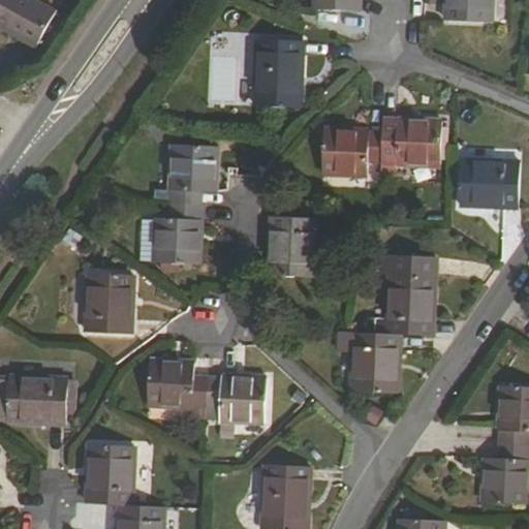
[(56,13),(30,0),(0,0),(0,31),(35,51),(56,13)]
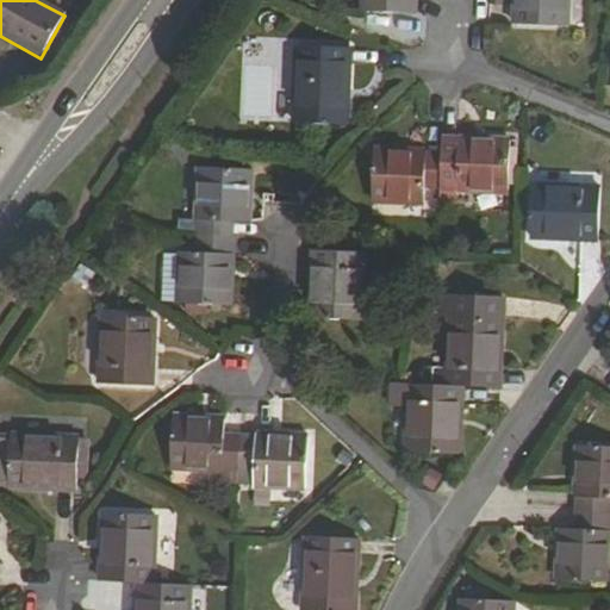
[(362,0),(363,13),(416,14),(416,0),(362,0)]
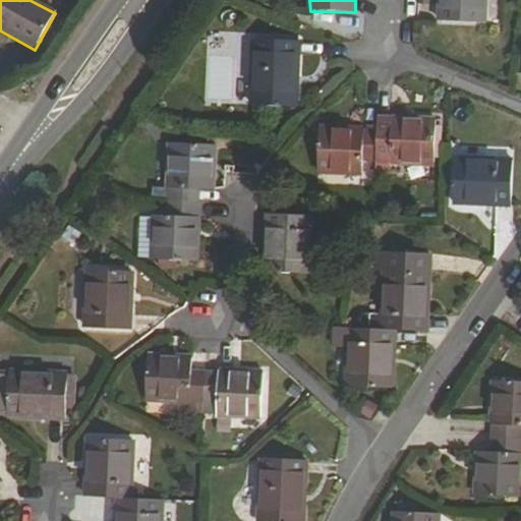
[(440,0),(440,21),(485,22),(485,0),(440,0)]
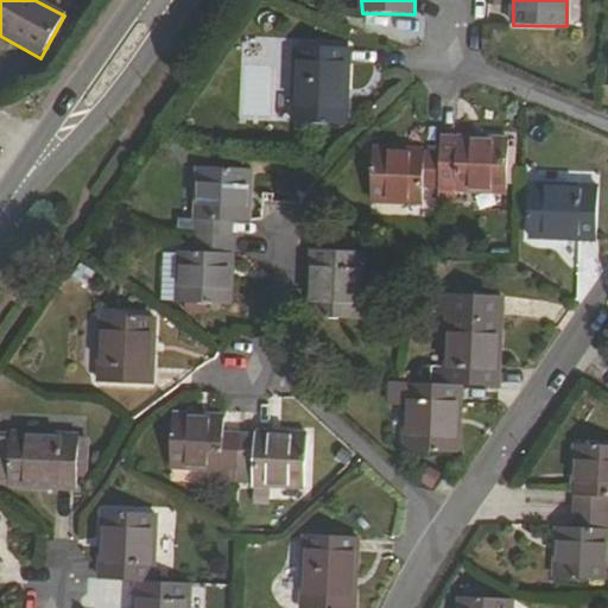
[(295,46),(292,124),(346,125),(349,49),(295,46)]
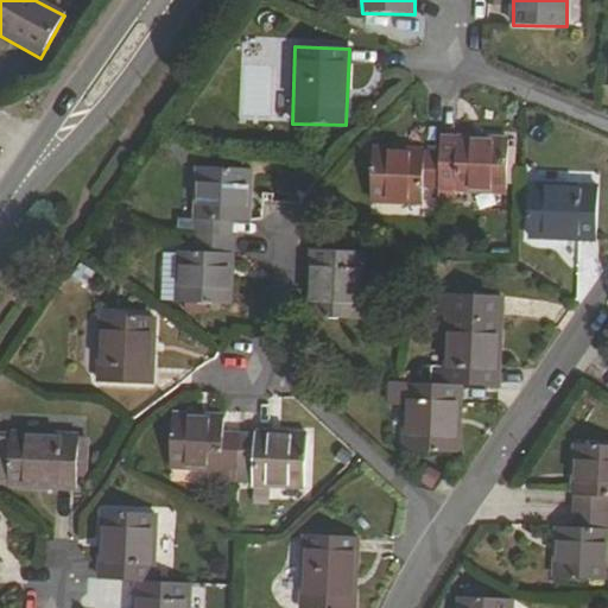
[(456,138),(441,138),(441,153),(438,189),(438,190),(438,206),(454,207),(455,191),(502,192),(505,140),(456,138)]
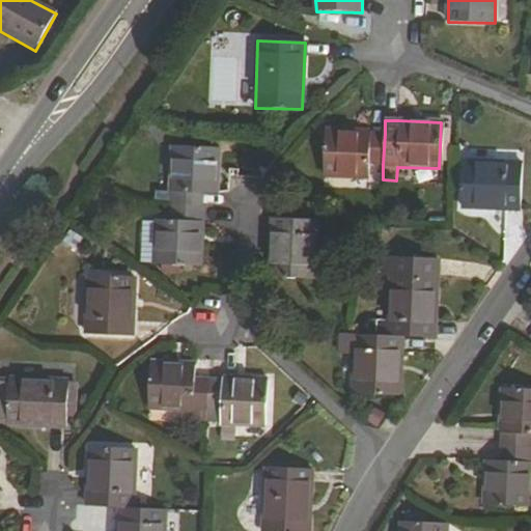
[(370,165),(383,165),(385,134),(371,133),(371,130),(327,128),(325,178),(369,179),(370,165)]
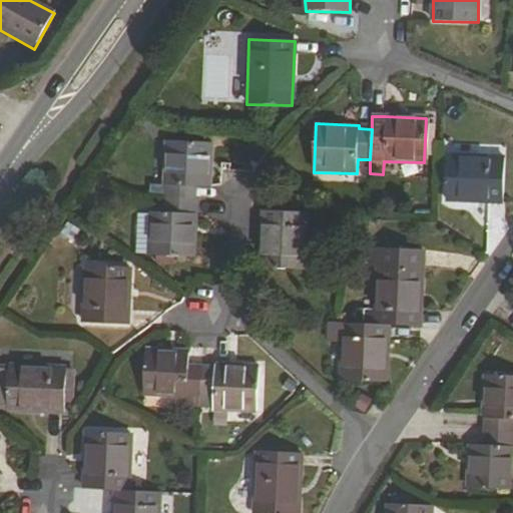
[(166,199),(196,199),(196,186),(209,186),(211,143),(166,142),(164,183),(166,184),(166,199)]
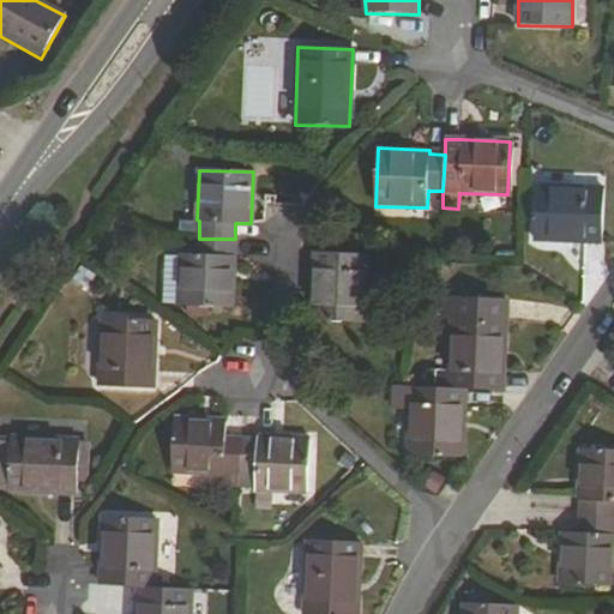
[(607,190),(537,186),(534,241),(603,244),(607,190)]
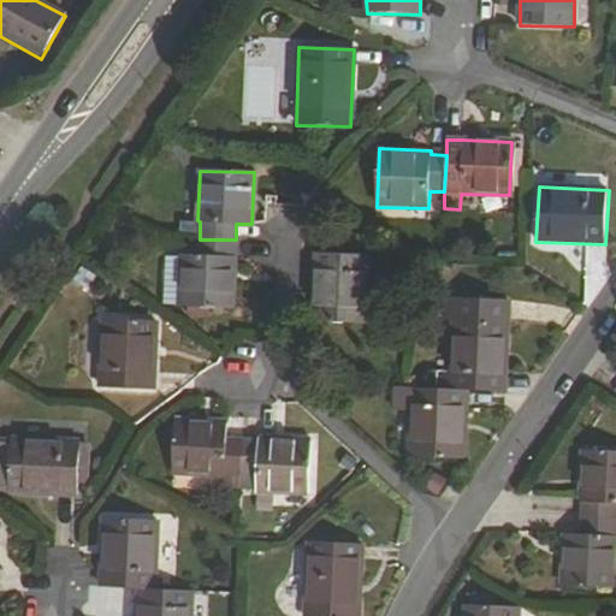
[(235,256),(236,240),(200,240),(199,255),(183,255),(183,258),(165,258),(163,307),(230,308),(232,256),(235,256)]
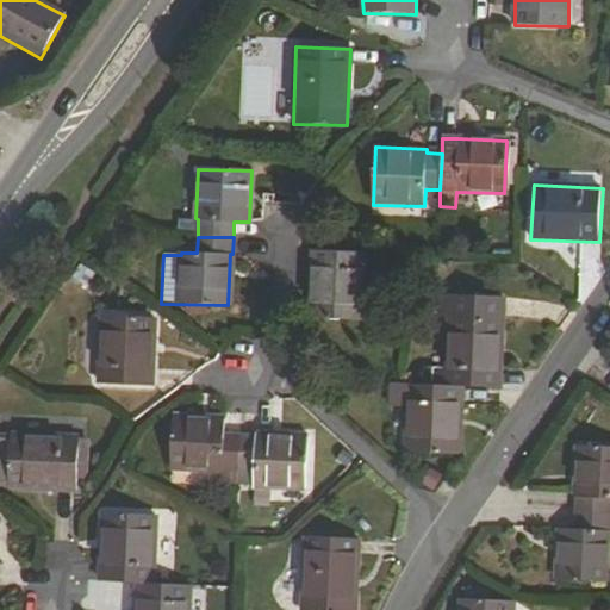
[(311,250),(307,319),(363,321),(366,253),(311,250)]
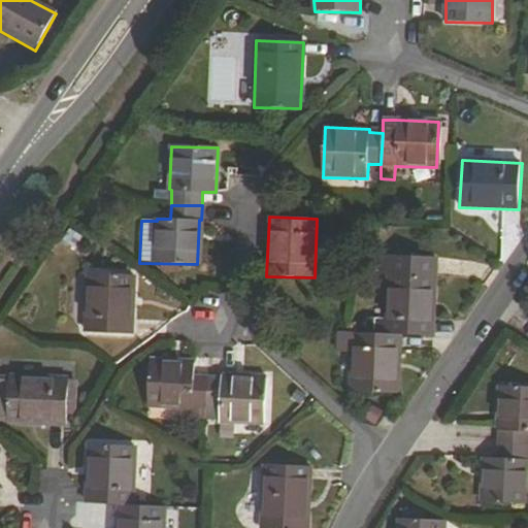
[(389,275),(386,333),(401,334),(432,335),(434,257),(382,255),(381,274),(389,275)]
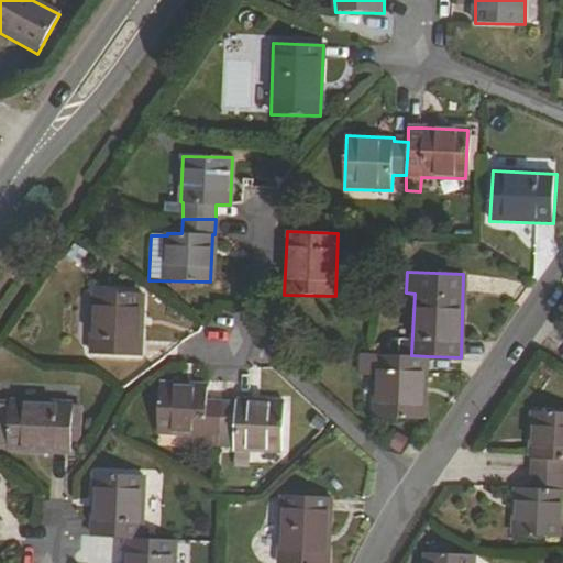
[(94,293),(91,354),(141,356),(144,295),(94,293)]
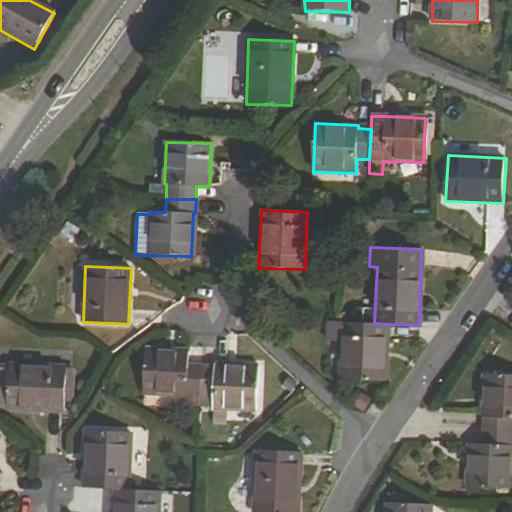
[(374,323),(344,322),(329,321),(328,339),(343,340),(341,379),(386,381),(389,324),(374,323)]
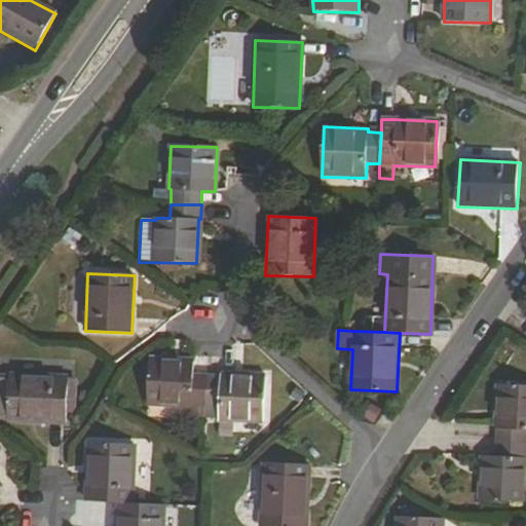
[(191,416),(204,417),(207,376),(193,375),(193,359),(151,357),(149,406),(192,407),(191,416)]
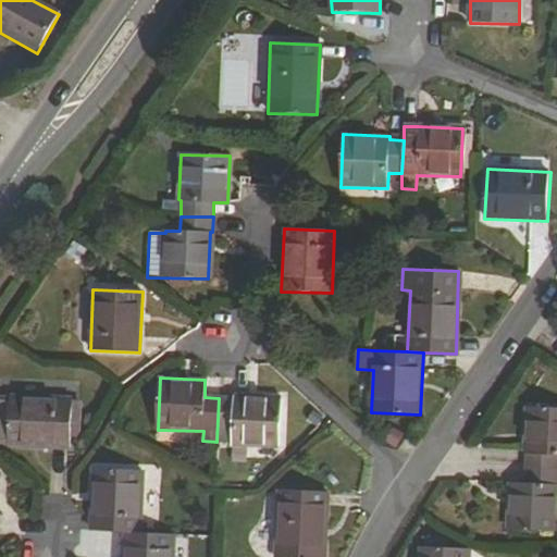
[(0,445),(9,446),(10,396),(0,396),(0,445)]
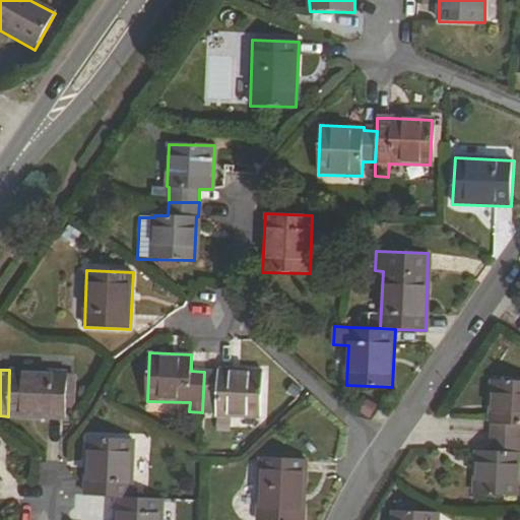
[(66,375),(66,372),(9,370),(8,416),(64,418),(64,409),(74,409),(75,375),(66,375)]
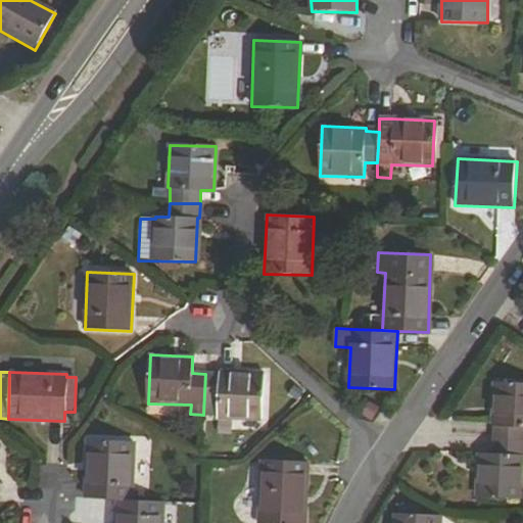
[(220,372),(220,374),(205,374),(203,415),(218,415),(218,419),(260,421),(263,374),(220,372)]
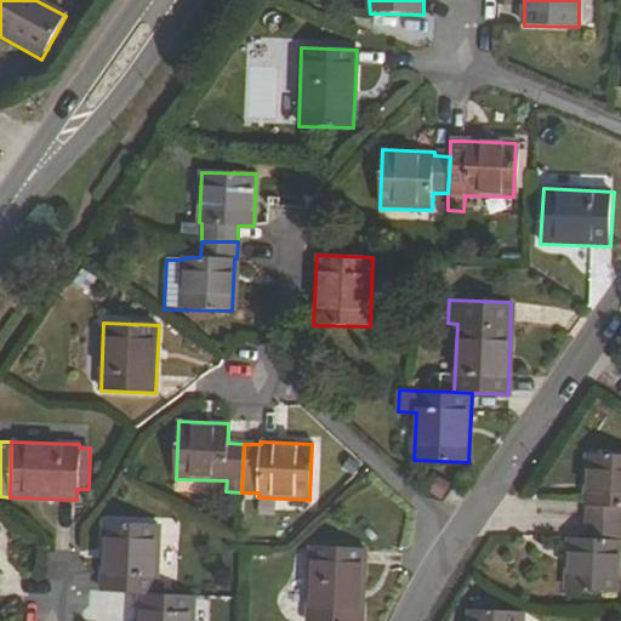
[(590,522),(620,522),(620,456),(587,456),(585,507),(590,507),(590,522)]
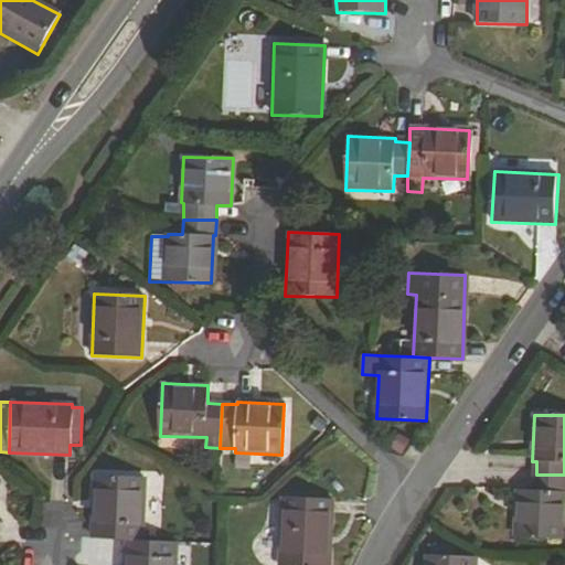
[(564,475),(536,475),(535,491),(519,490),(516,539),(564,539),(564,534),(564,475)]
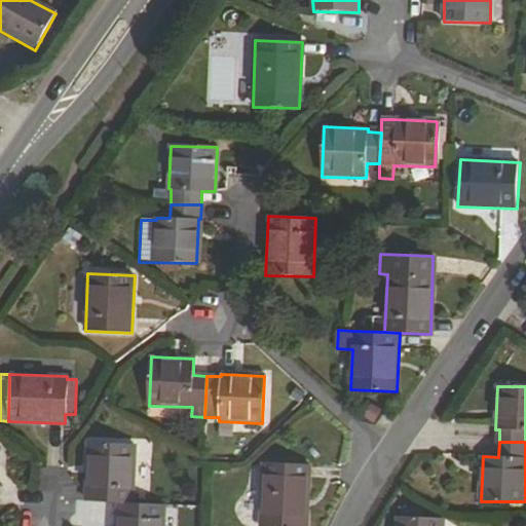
[(88,444),(85,502),(117,503),(134,503),(137,446),(88,444)]
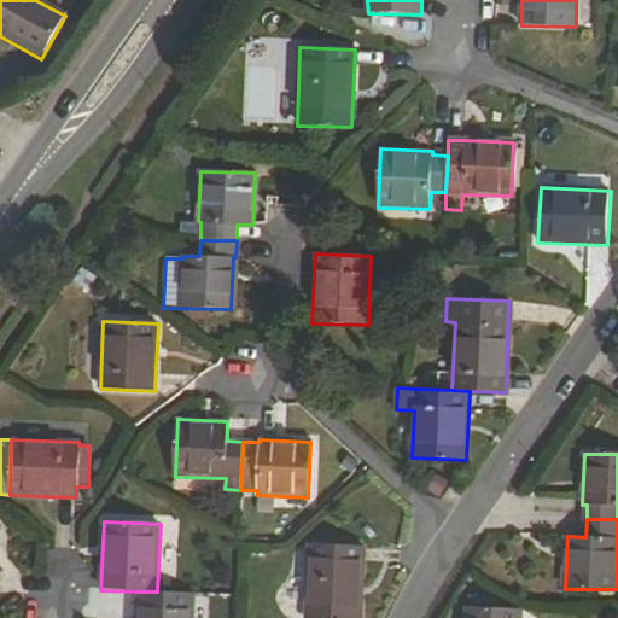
[(310,546),(307,617),(359,617),(363,548),(310,546)]
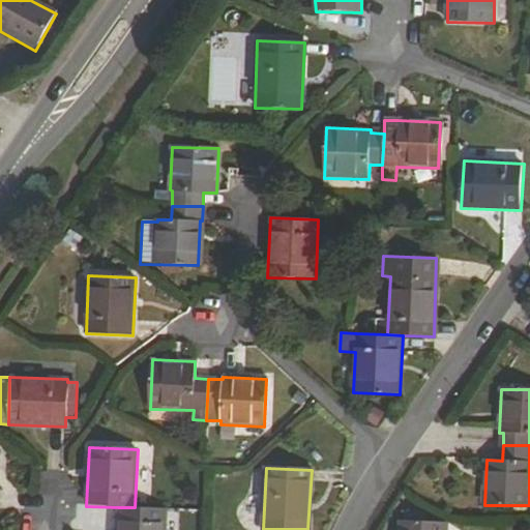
[(165,529),(166,509),(135,507),(118,507),(117,529),(165,529)]
